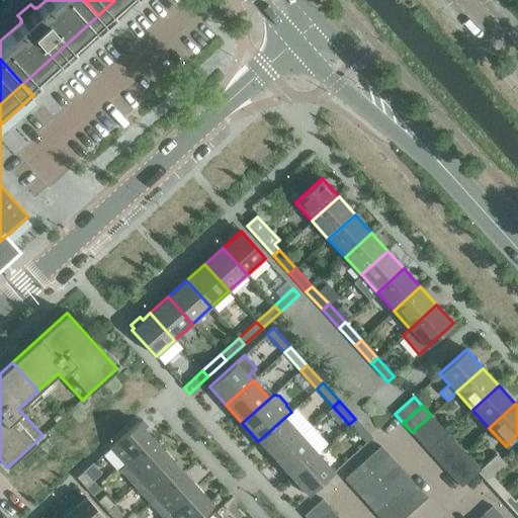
[(420,442),(439,425),(431,415),(412,432),(420,442)]
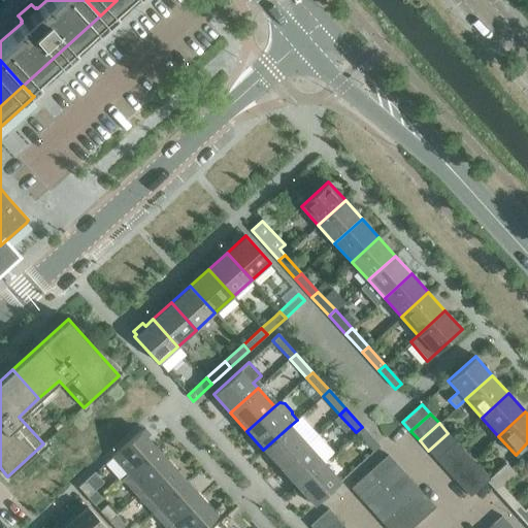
[(307,443),(291,425),(263,450),(279,468),(307,443)]
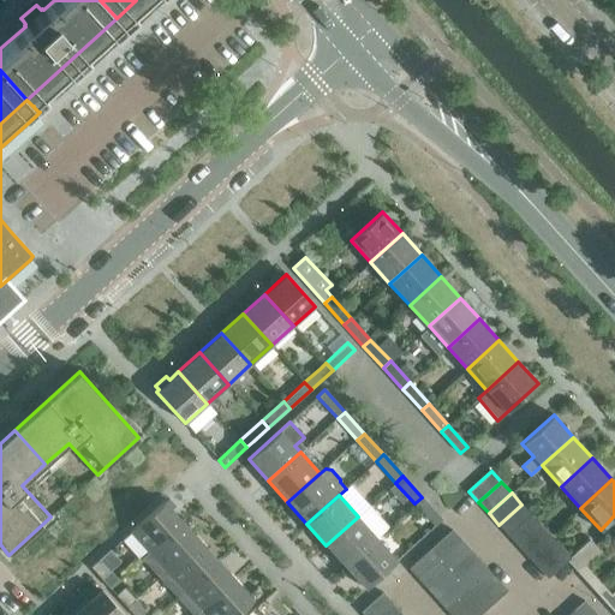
[(442,519),(422,497),(415,503),(435,526),(442,519)]
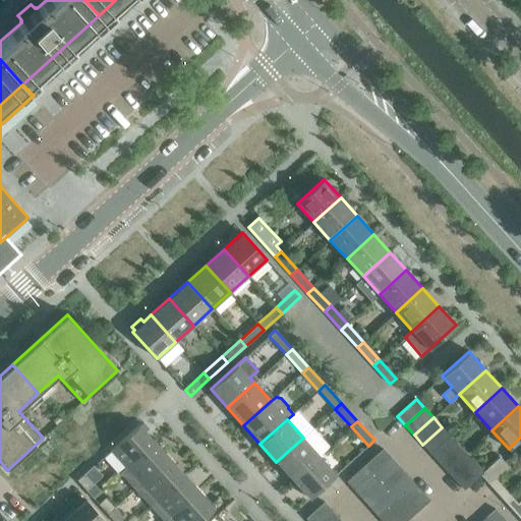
[(138,424),(110,451),(126,468),(155,442),(138,424)]
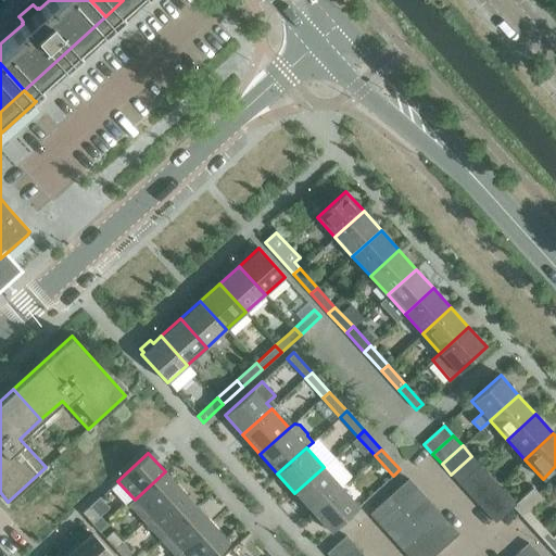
[(480,465),(471,456),(451,475),(459,483),(480,465)]
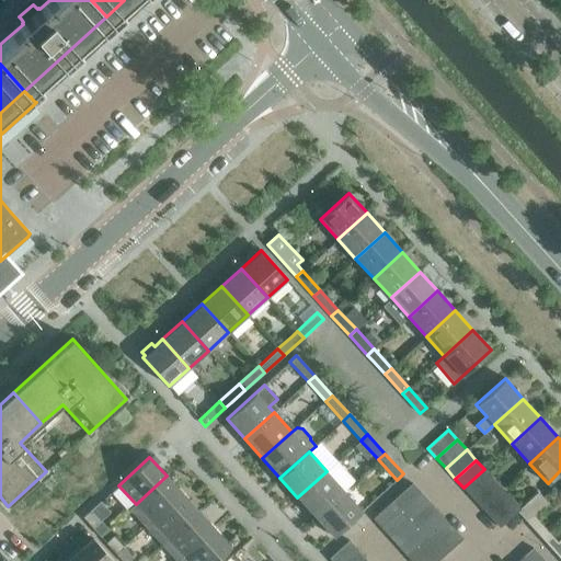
[(471,497),(492,479),(484,469),(464,488),(471,497)]
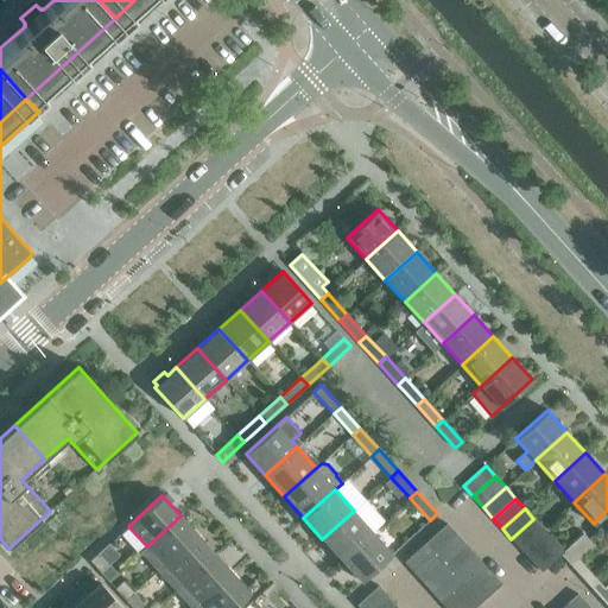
[(322,539),(341,559),(373,532),(354,511),(322,539)]
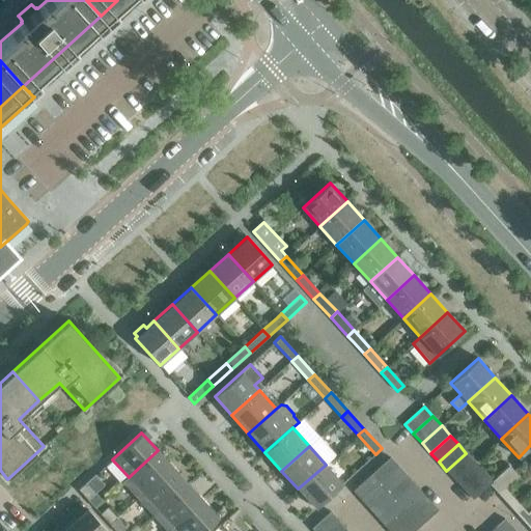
[(172,467),(158,450),(129,477),(143,494),(172,467)]
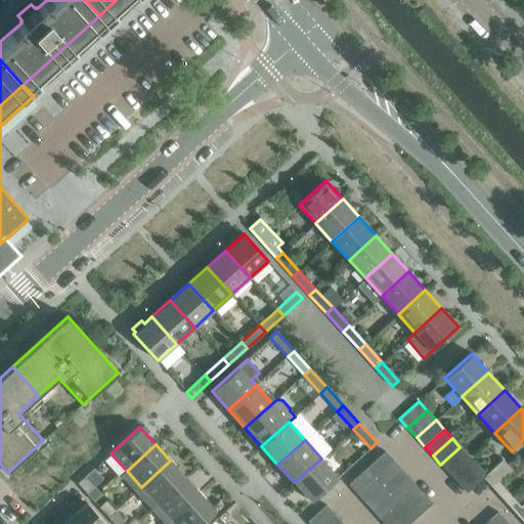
[(373,447),(346,473),(353,479),(379,453),(373,447)]
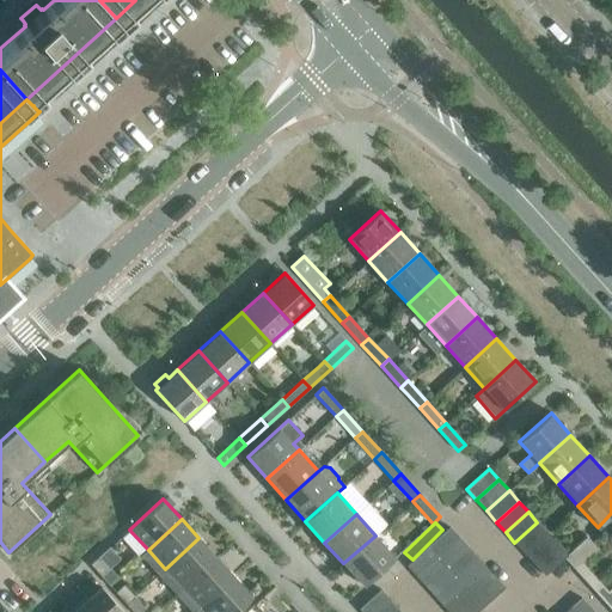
[(548,533),(537,522),(514,543),(525,554),(548,533)]
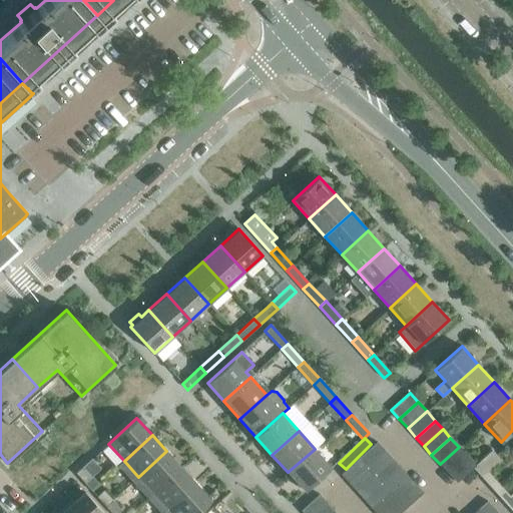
[(384,450),(377,442),(359,458),(367,466),(384,450)]
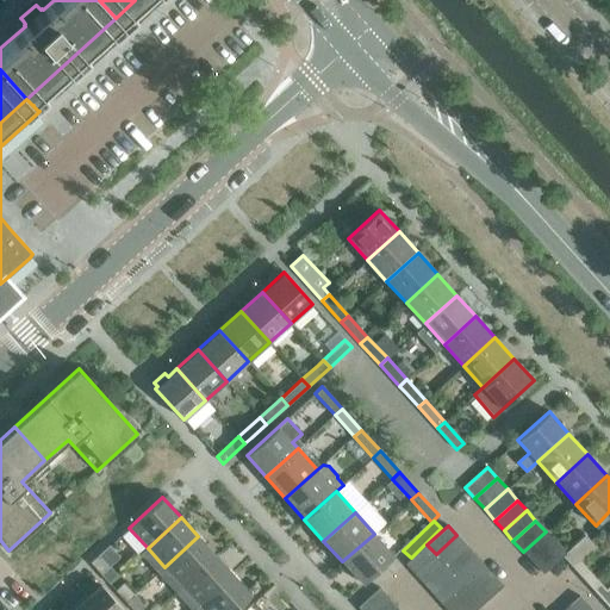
[(534,564),(556,543),(546,531),(523,552),(534,564)]
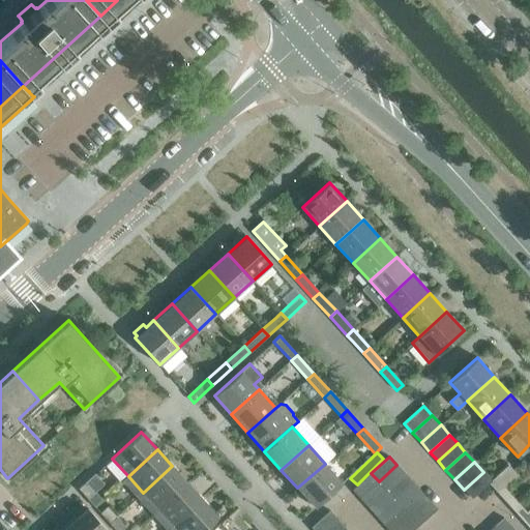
[(325,464),(297,488),(315,507),(342,482),(325,464)]
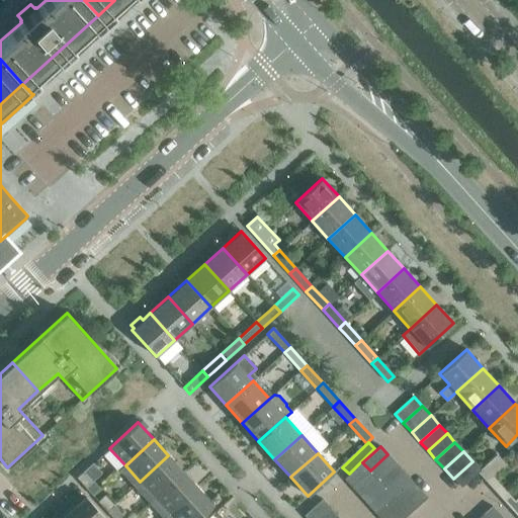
[(387,454),(370,470),(377,480),(396,463),(387,454)]
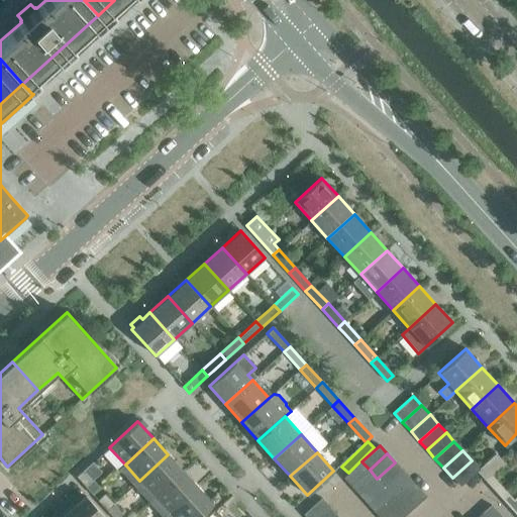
[(504,462),(495,453),(479,469),(477,471),(477,472),(501,499),(507,493),(491,475),(504,462)]
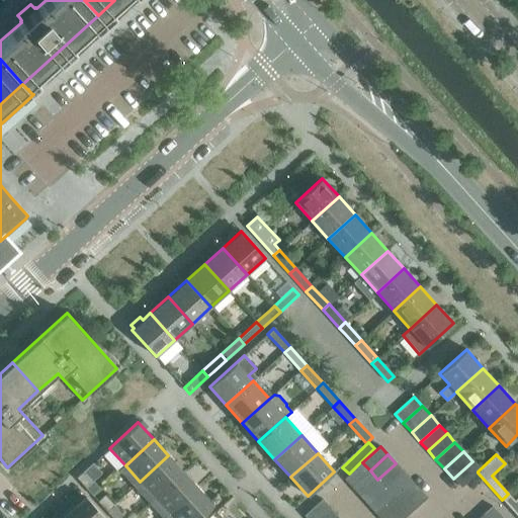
[(168,455),(140,482),(154,498),(183,471),(168,455)]
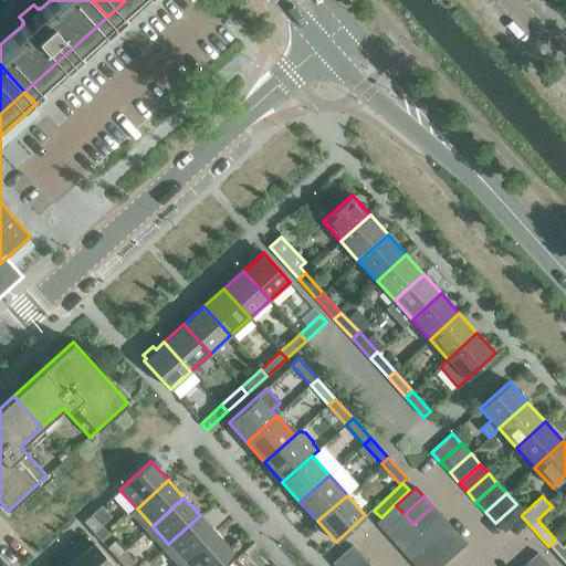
[(524,513),(516,504),(495,523),(504,532),(522,516),(522,515),(524,513)]
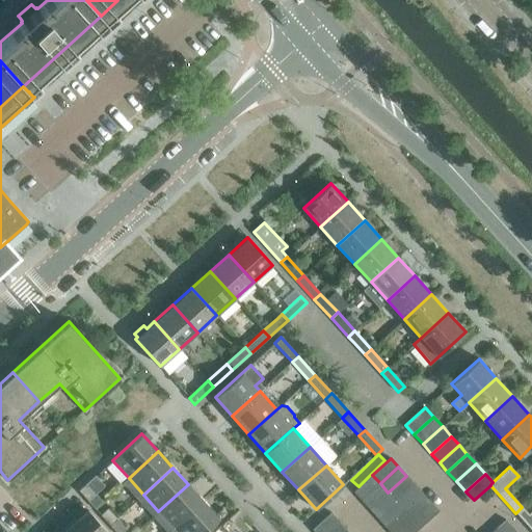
[(353,491),(362,500),(380,483),(372,475),(353,491)]
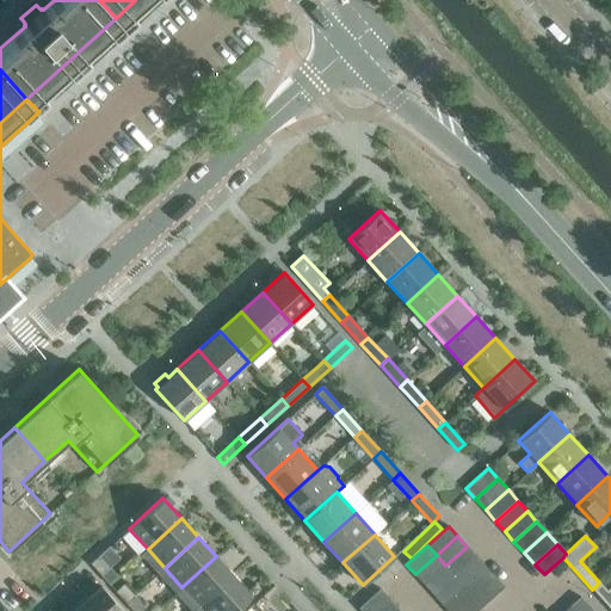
[(476,556),(467,547),(445,566),(455,575),(476,556)]
